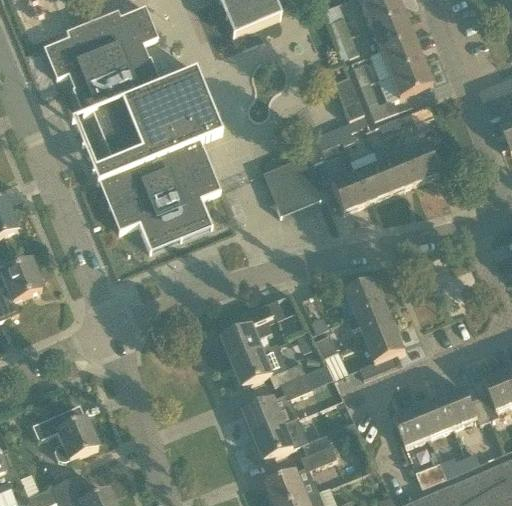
[(217,0),(232,37),(280,17),(279,14),(273,1),(272,0),(217,0)]
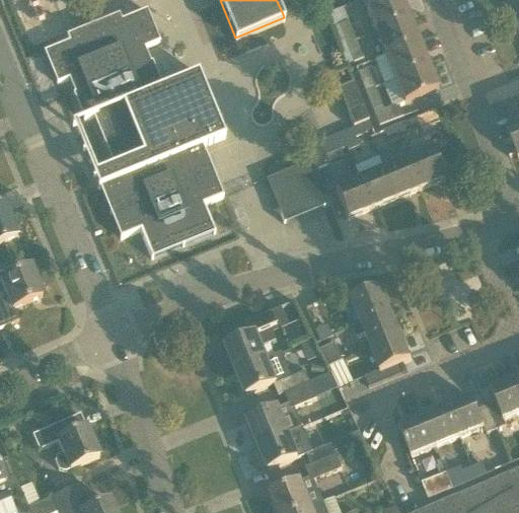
[(280,0),(277,1),(283,14),(292,10),(288,0),(280,0)]
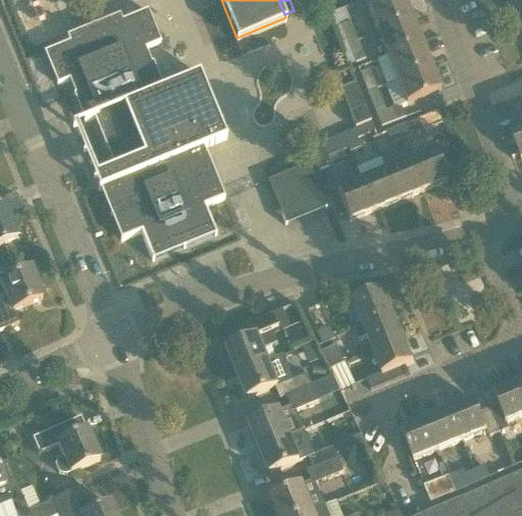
[(377,0),(367,4),(376,29),(411,15),(405,0),(377,0)]
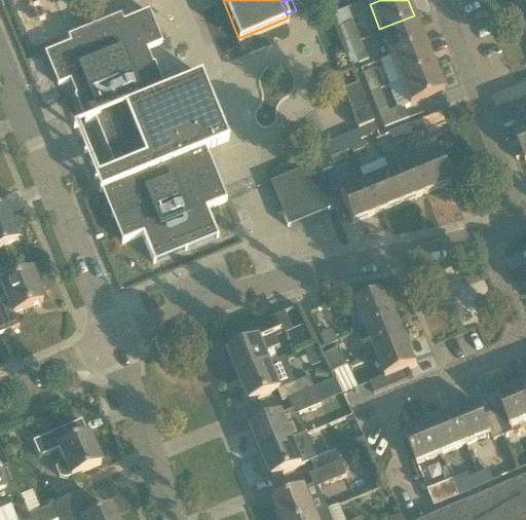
[(329,11),(336,28),(342,43),(360,37),(352,19),(347,4),(329,11)]
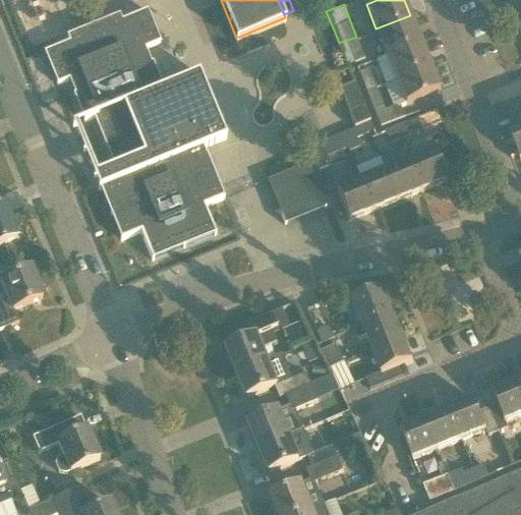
[(142,258),(172,245),(173,248),(175,247),(174,245),(204,233),(205,235),(206,234),(194,207),(214,198),(192,148),(216,138),(215,137),(212,138),(208,127),(210,125),(210,124),(207,125),(201,114),(205,113),(205,112),(201,113),(196,102),(199,101),(199,99),(196,101),(191,89),(194,88),(193,87),(191,88),(186,76),(189,75),(188,74),(163,84),(152,59),(150,60),(143,46),(160,39),(147,7),(121,17),(119,11),(66,34),(69,40),(44,50),(57,81),(68,76),(74,92),(73,92),(83,117),(84,118),(94,115),(115,165),(117,164),(122,175),(89,189),(89,190),(90,190),(111,241),(130,233),(142,261),(143,261),(142,258)]
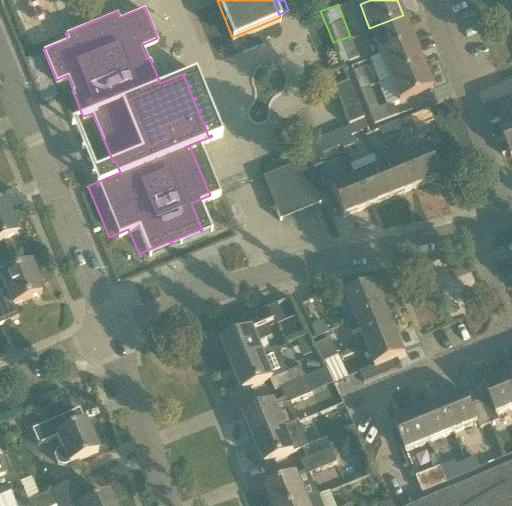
[(379,52),(412,38),(403,15),(369,28),(379,52)]
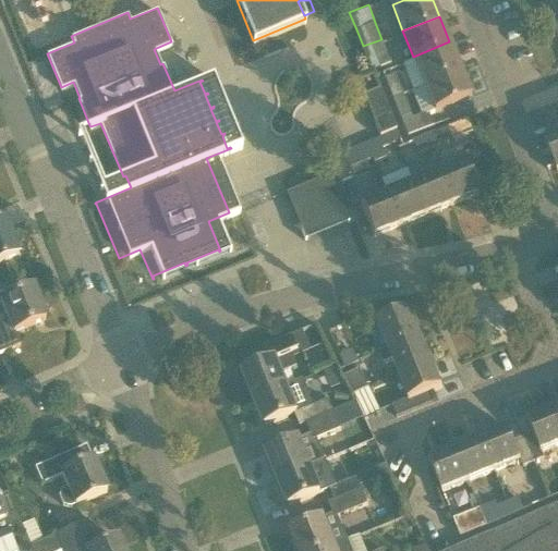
[(363,46),(367,58),(376,54),(379,63),(389,59),(381,39),(363,46)]
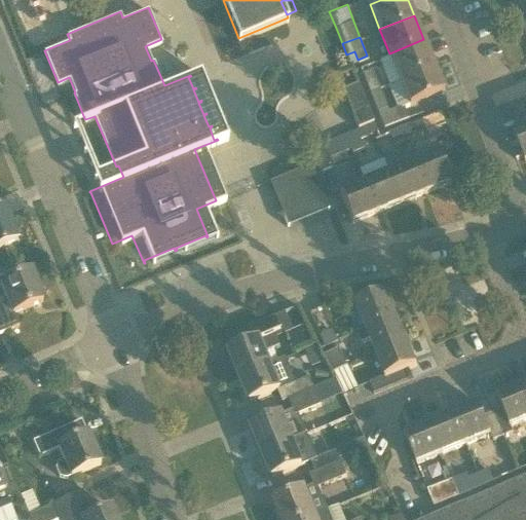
[(399,77),(434,64),(423,39),(389,53),(399,77)]
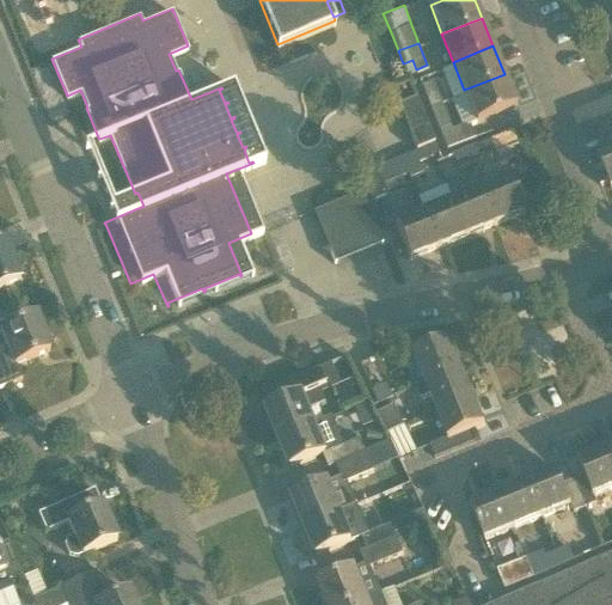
[(505,74),(464,90),(476,118),(515,103),(505,74)]
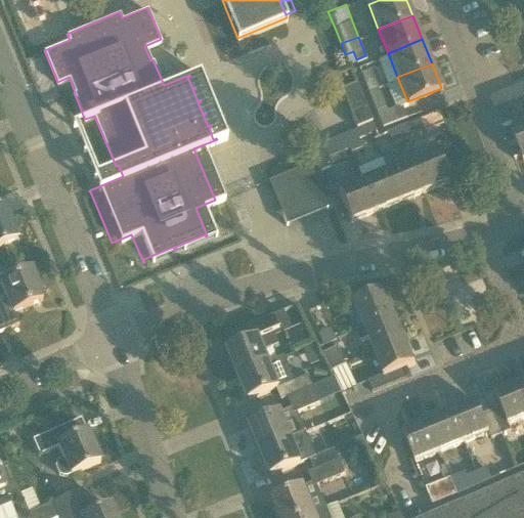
[(360,70),(368,89),(378,85),(370,67),(360,70)]
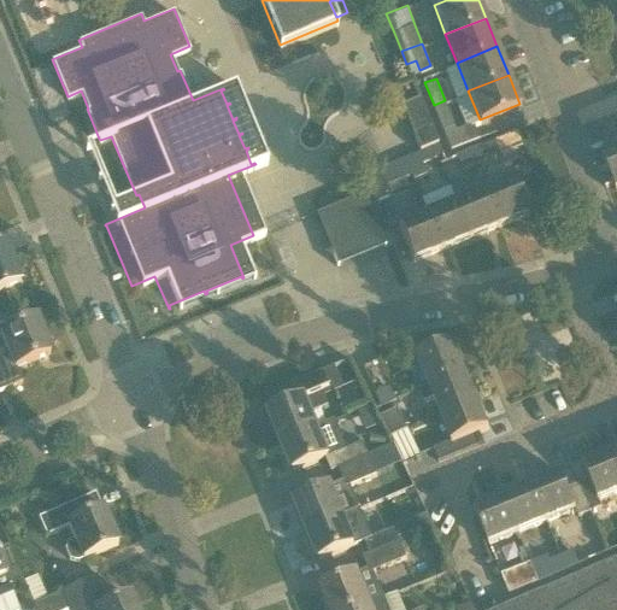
[(438,140),(419,95),(401,103),(419,147),(433,142),(438,140)]
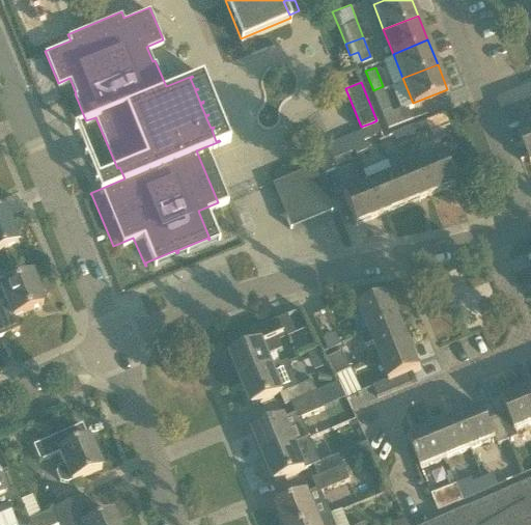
[(530,90),(528,83),(518,87),(522,99),(530,94),(530,90)]
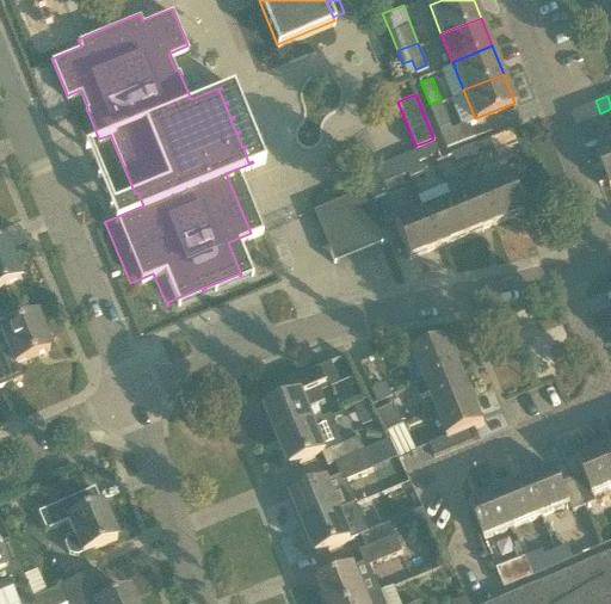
[(451,125),(440,99),(430,104),(446,146),(474,134),(468,118),(451,125)]
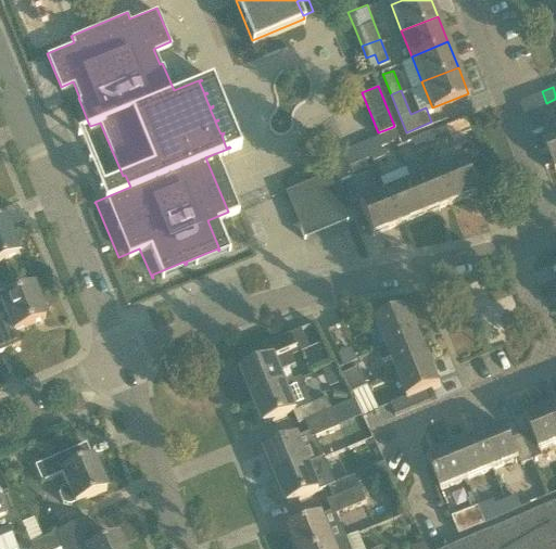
[(542,105),(526,112),(532,129),(548,123),(542,105)]
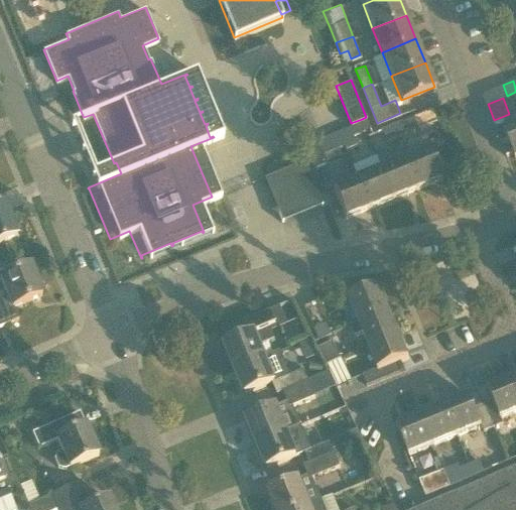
[(431,107),(422,111),(426,121),(436,117),(431,107)]
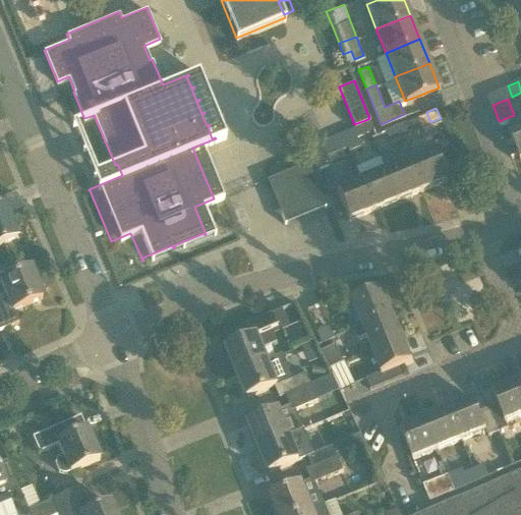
[(400,134),(420,126),(416,115),(395,124),(400,134)]
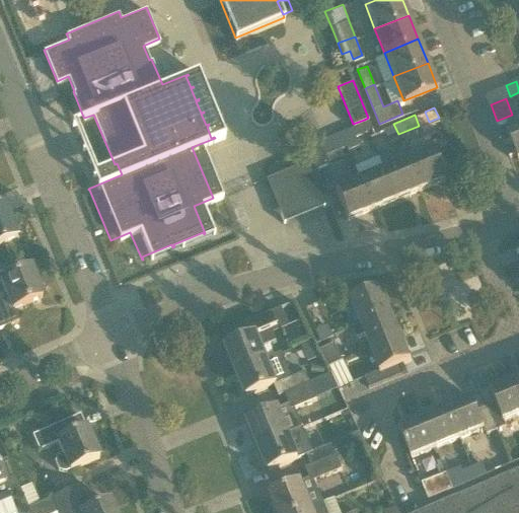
[(353,124),(352,125),(340,130),(346,144),(347,148),(358,143),(355,134),(368,129),(364,120),(353,124)]
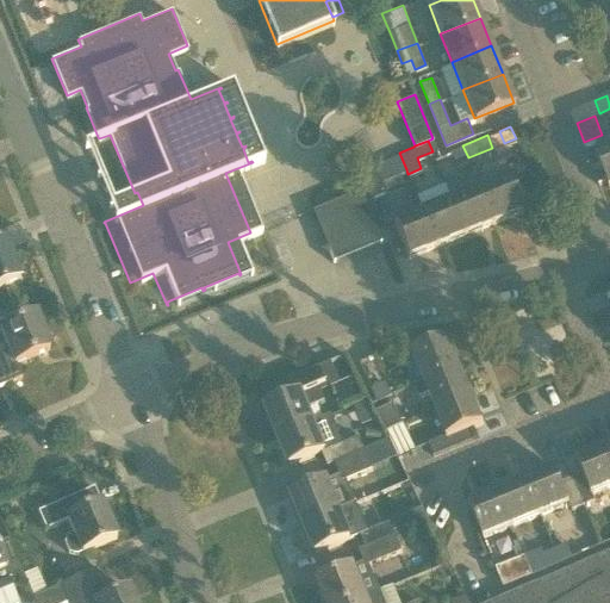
[(609,184),(609,142),(595,149),(609,185),(609,184)]
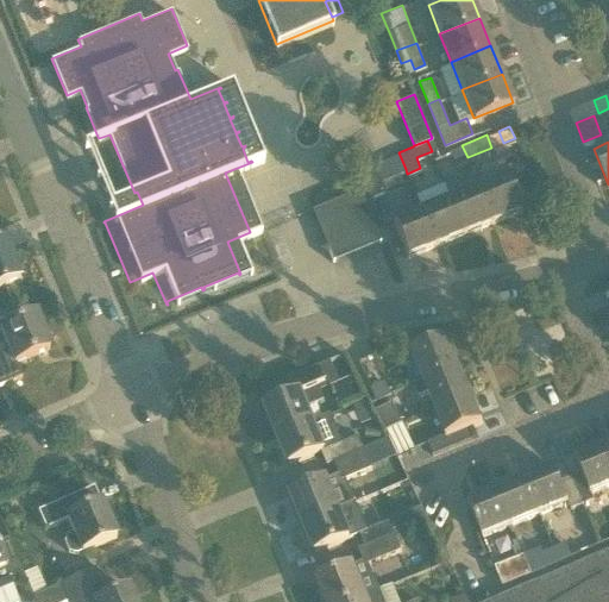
[(462,145),(449,150),(454,163),(468,157),(462,145)]
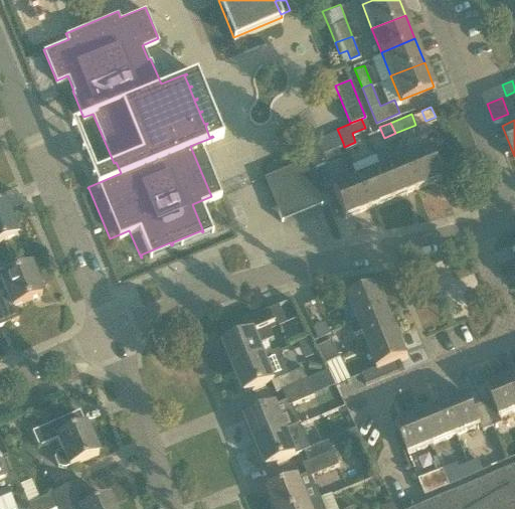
[(343,143),(337,129),(317,137),(317,138),(305,143),(313,165),(326,160),(323,152),(343,143)]
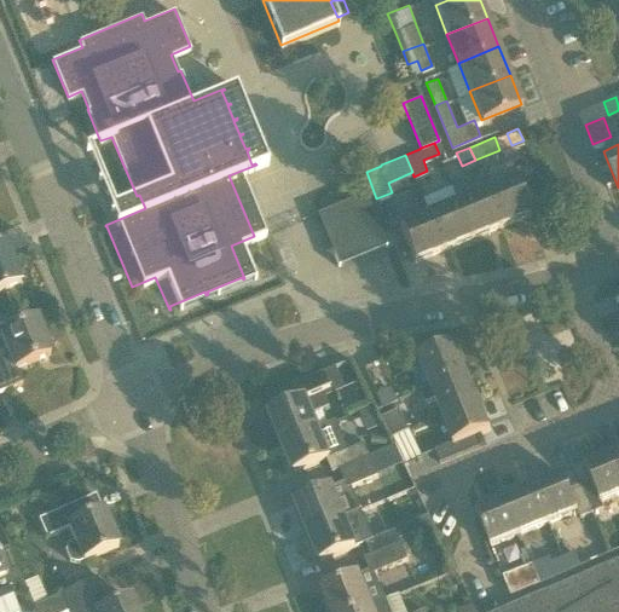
[(486,186),(501,223),(530,211),(515,174),(486,186)]
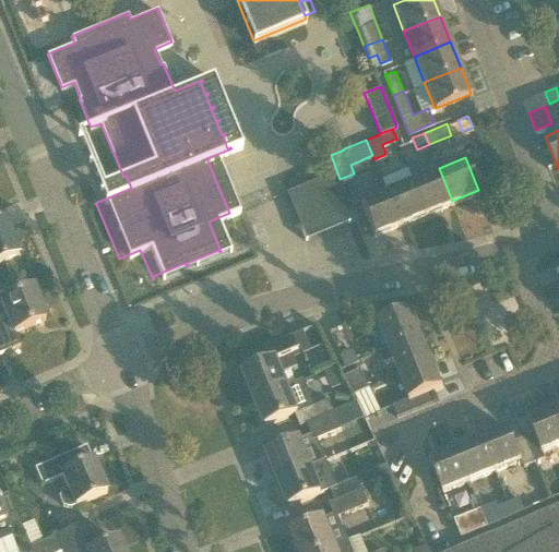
[(413,179),(426,212),(452,201),(439,168),(413,179)]
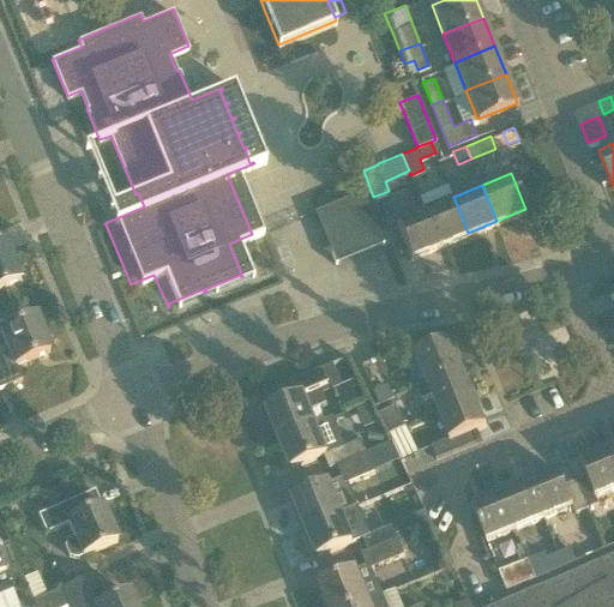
[(311,206),(331,258),(381,239),(361,186),(311,206)]
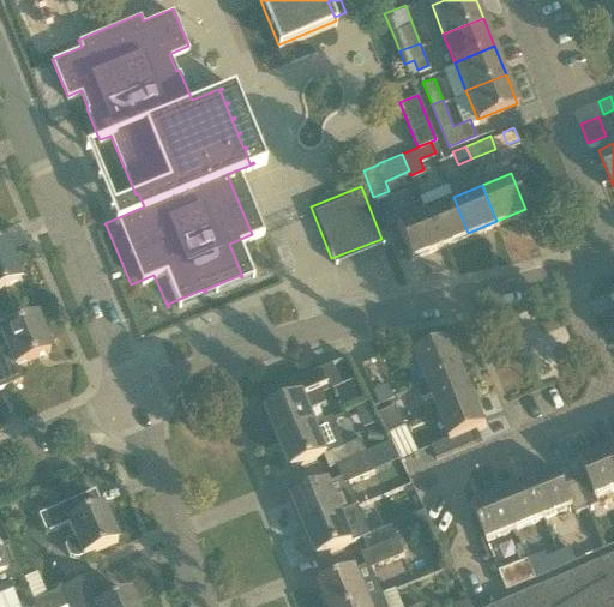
[(468,233),(453,197),(425,209),(439,244),(468,233)]
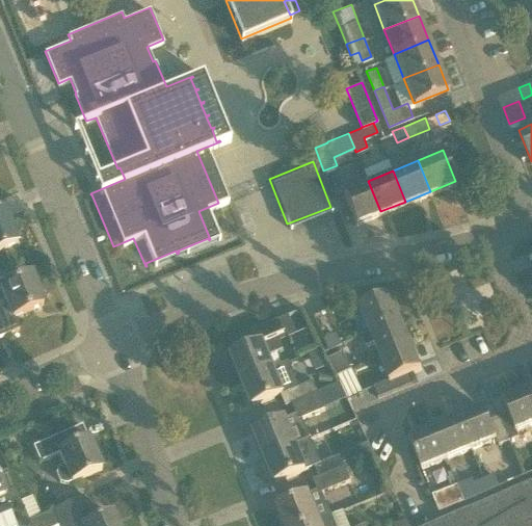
[(368,181),(341,191),(355,221),(380,211),(368,181)]
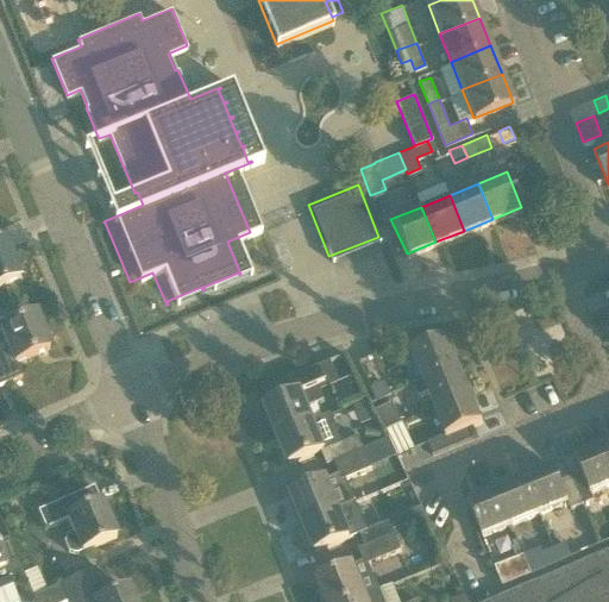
[(0,281),(19,274),(5,239),(0,240),(0,281)]
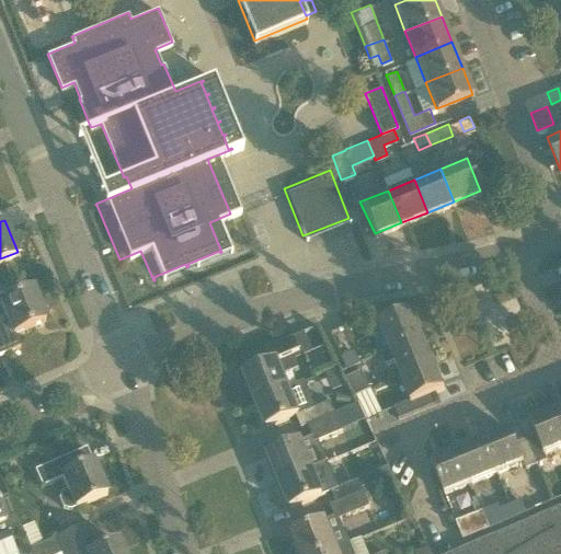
[(0,319),(0,350),(20,343),(14,330),(45,316),(39,303),(36,303),(30,287),(16,292),(0,299),(0,298),(0,306),(4,318),(0,319)]
